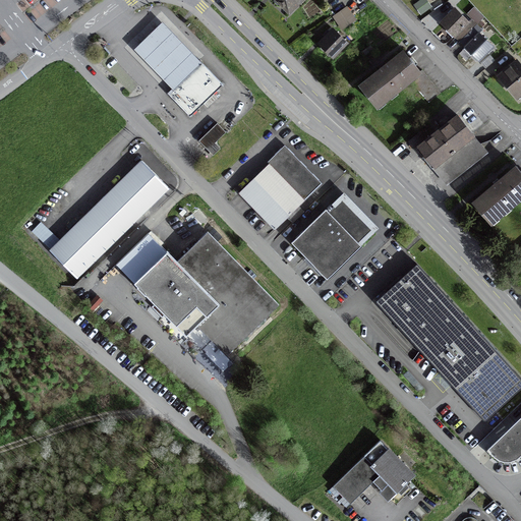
[(288,12),(300,0),(273,0),(273,1),(277,5),(280,5),(280,4),(288,12)]
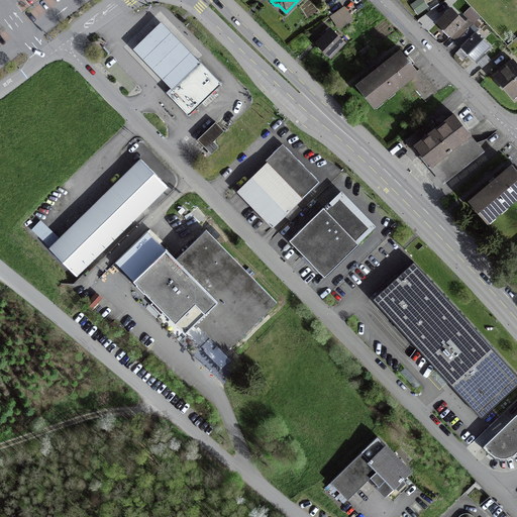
[(351,20),(343,8),(330,17),(339,29),(351,20)]
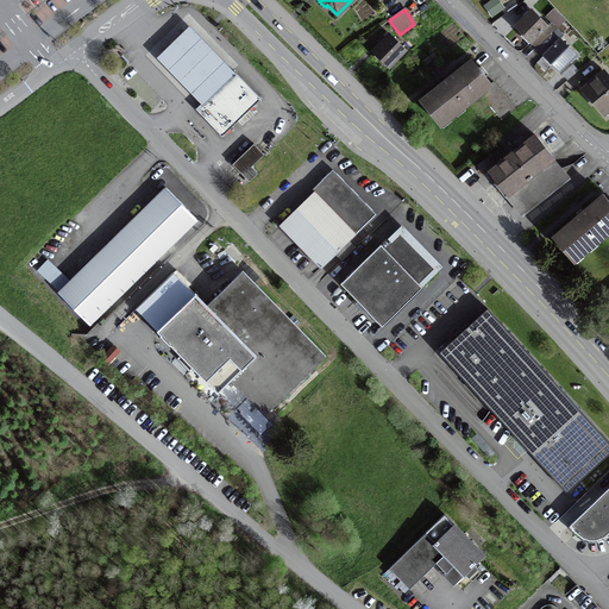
[(532,42),(538,48),(544,54),(544,55),(559,70),(571,58),(575,55),(559,39),(560,37),(554,31),(548,25),(546,27),(531,12),(527,14),(515,27),(531,43),(532,42)]
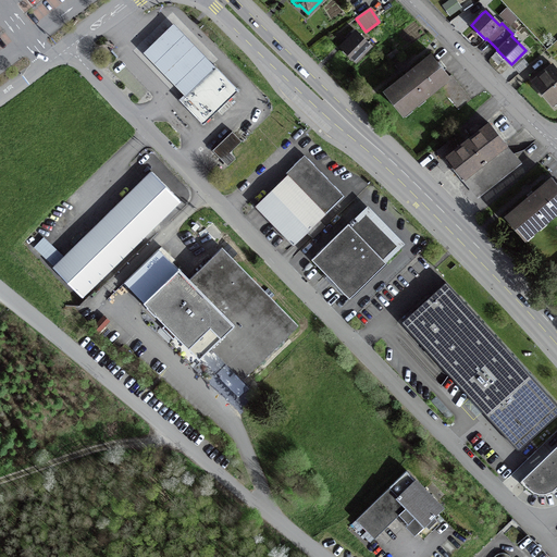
[(206,74),(214,65),(174,24),(144,53),(184,95),(206,74)]
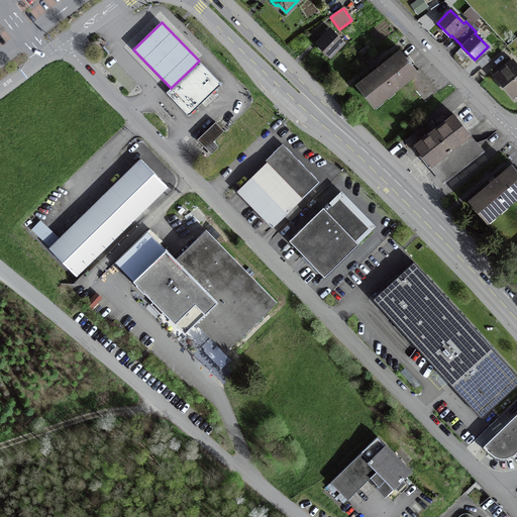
[(329,30),(316,43),(330,57),(343,43),(329,30)]
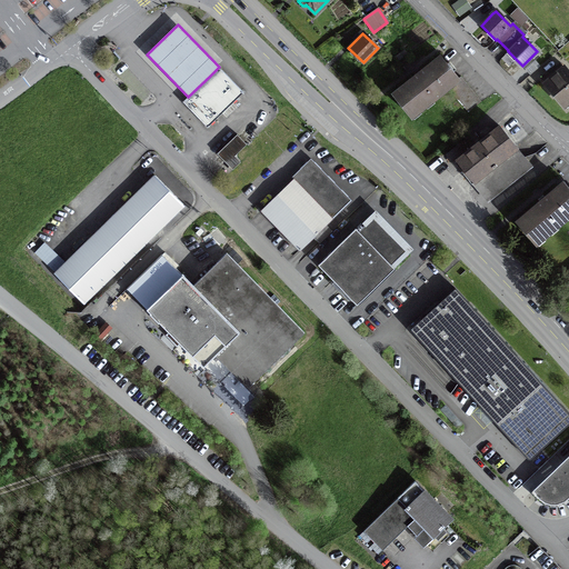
[(458,79),(440,57),(392,95),(410,117),(446,89),(466,115),(480,102),(460,77),(458,79)]
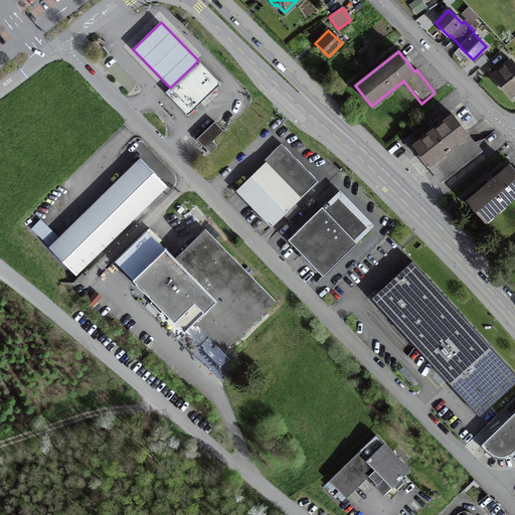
[(514,66),(508,57),(490,72),(510,96),(514,91),(514,66)]
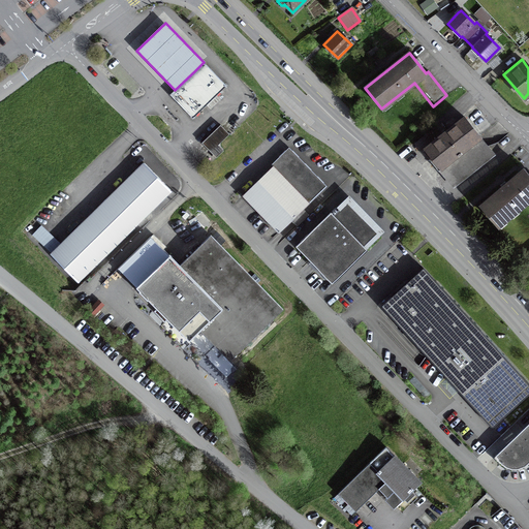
[(169,95),(192,119),(225,87),(226,86),(204,62),(195,70),(175,90),(169,95)]
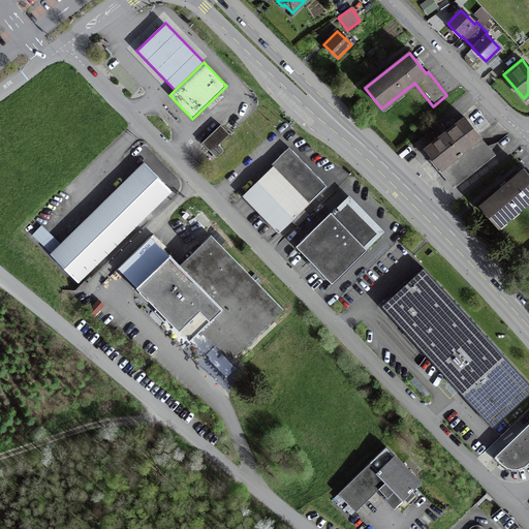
[(430,158),(431,157),(440,168),(457,185),(494,155),(464,118),(425,150),(424,151),(430,158)]
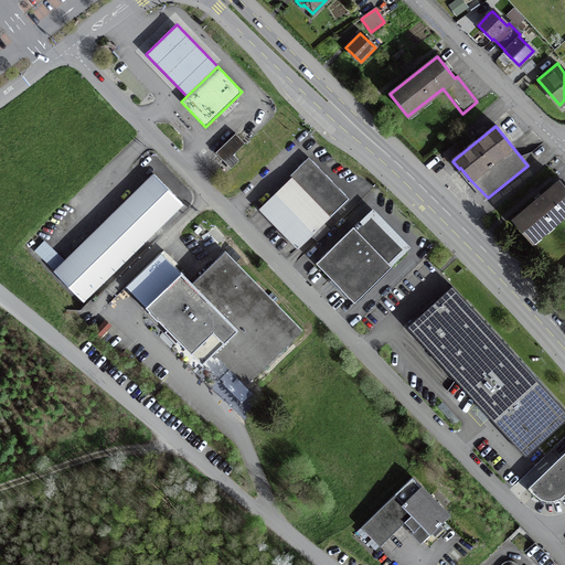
[(235,134),(215,153),(220,159),(231,169),(238,161),(233,156),(244,144),(240,139),(235,134)]
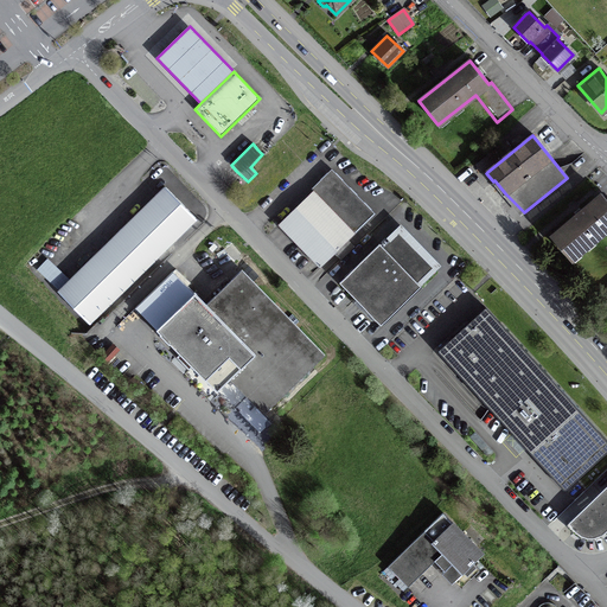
[(489,152),(473,164),(479,170),(493,159),(489,152)]
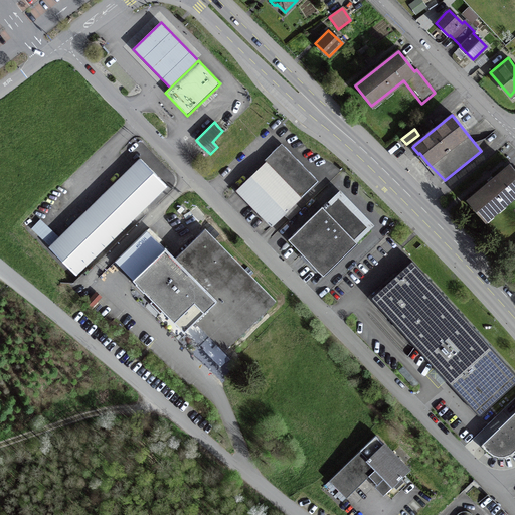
[(295,204),(316,183),(281,147),(277,151),(235,191),(271,227),(283,215),(288,221),(301,210),(295,204)]
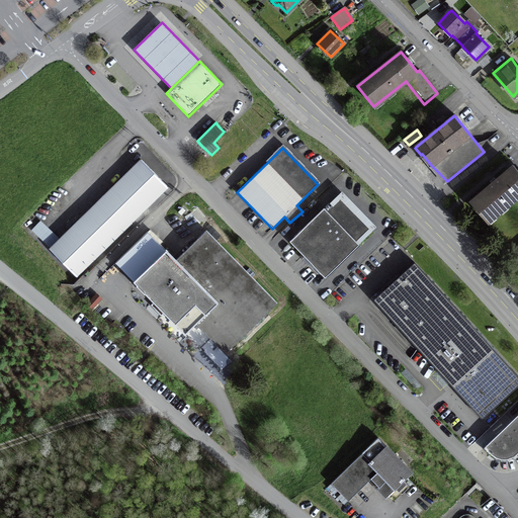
[(167,187),(140,160),(94,204),(49,249),(76,277),(167,187)]
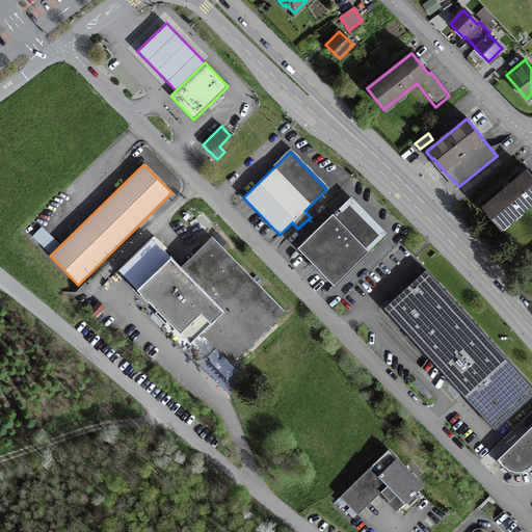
[(531,201),(531,176),(527,170),(506,188),(483,208),(500,228),(531,201)]
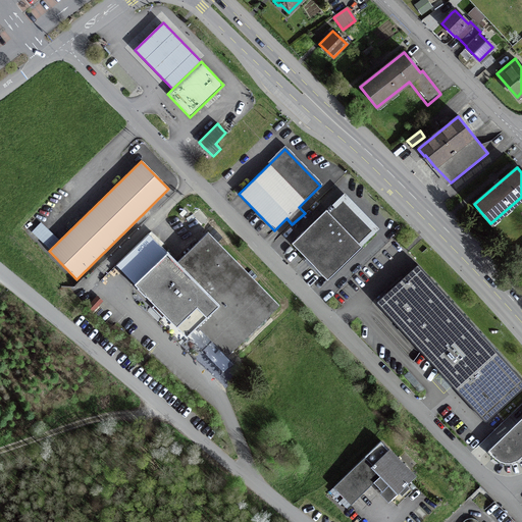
[(292,244),(327,280),(361,247),(359,244),(373,230),(369,226),(343,198),(328,212),(325,210),(292,244)]
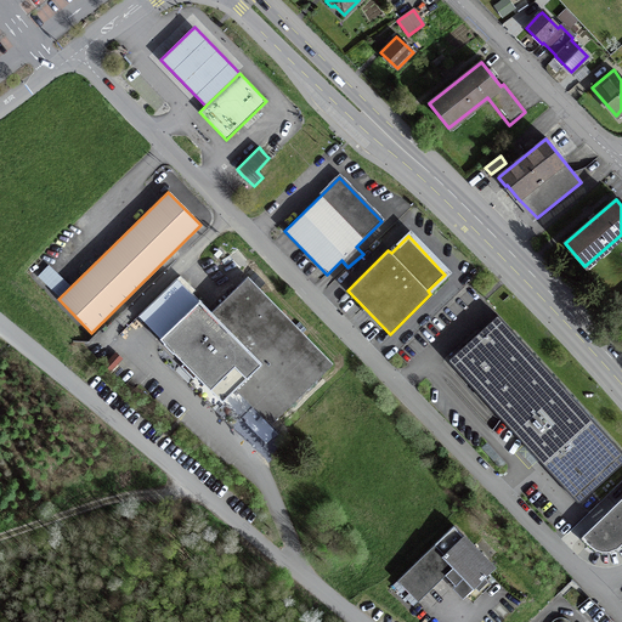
[(331,363),(247,280),(232,294),(210,314),(199,301),(162,338),(165,340),(163,343),(173,351),(175,350),(190,366),(187,368),(192,373),(194,371),(221,399),(233,388),(269,424),(331,363)]
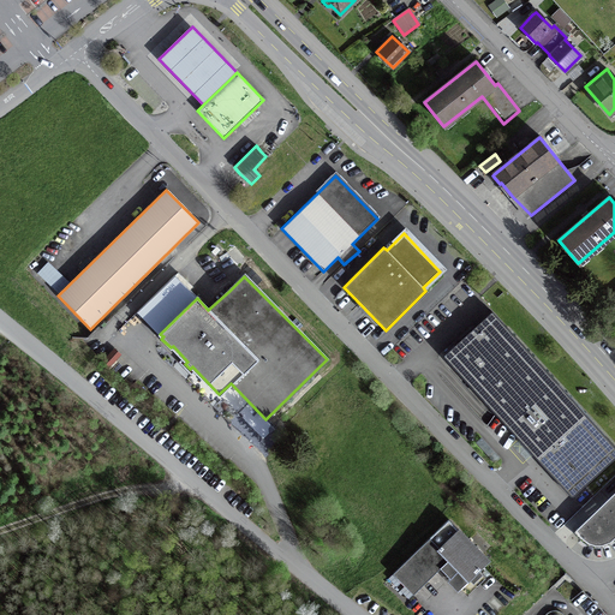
[(484,318),(442,356),(573,499),(614,460),(614,447),(491,311),(484,318)]
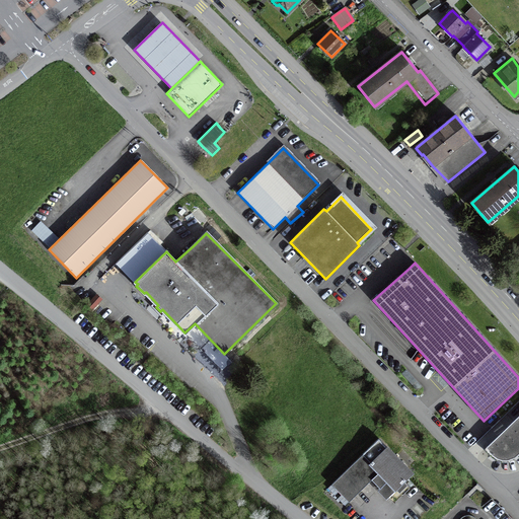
[(518,412),(487,444),(493,451),(497,454),(503,456),(508,456),(515,453),(518,449),(518,412)]
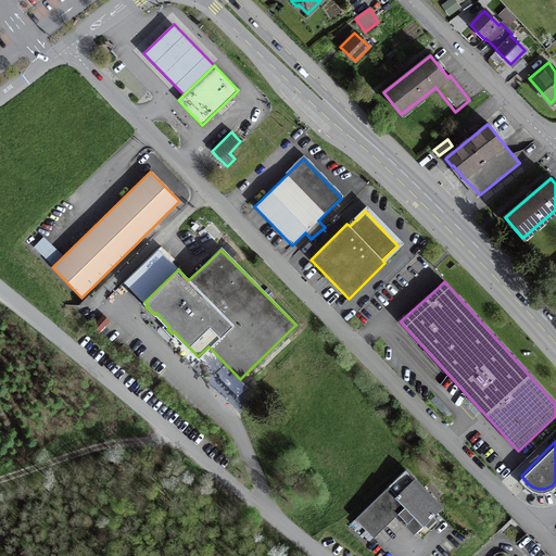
[(405,470),(355,519),(374,538),(397,514),(406,523),(409,520),(418,529),(441,507),(405,470)]
